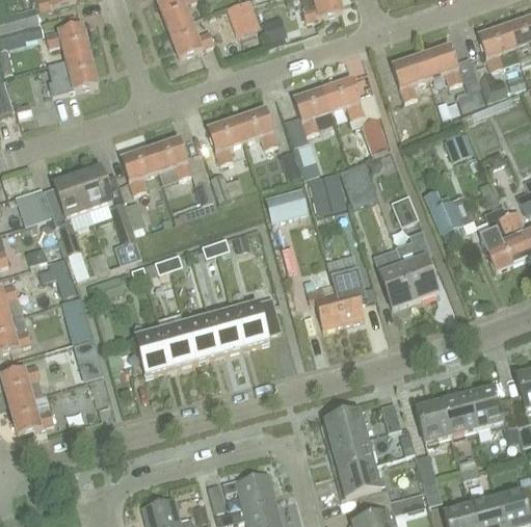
[(36,0),(41,11),(53,8),(76,3),(75,0),(36,0)]
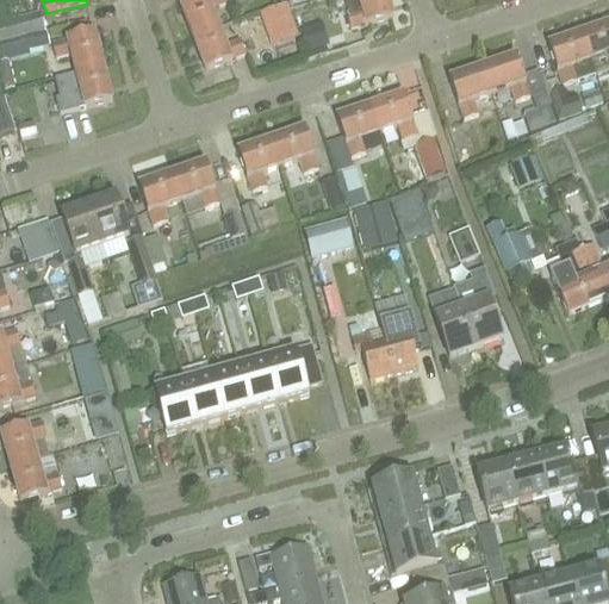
[(193,33),(219,23),(212,5),(223,0),(180,0),(193,33)]
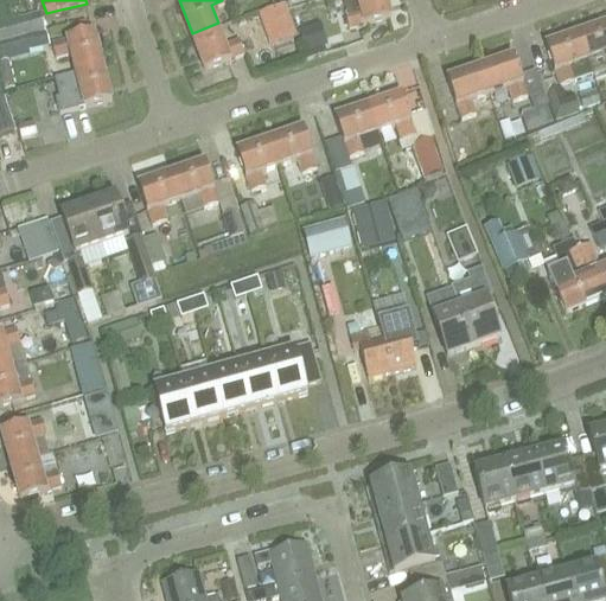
[(282,0),(269,5),(281,38),(298,32),(286,0),(282,0)]
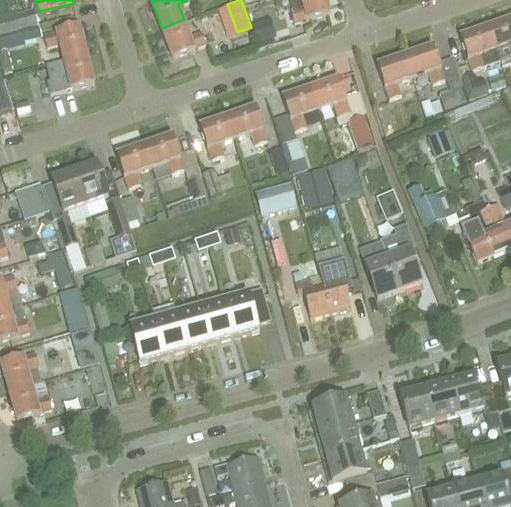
[(291,0),(293,8),(292,8),(295,20),(306,17),(307,18),(329,12),(325,0),(291,0)]
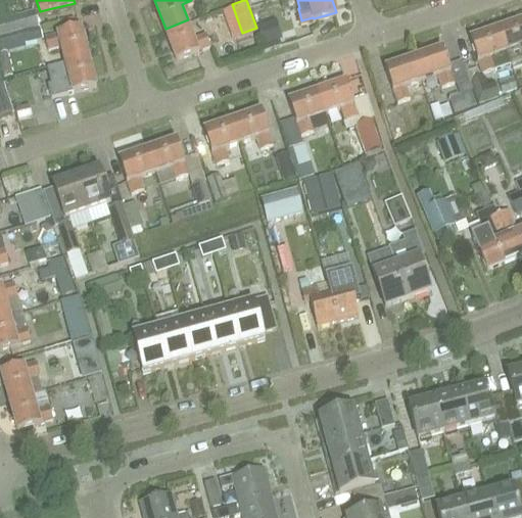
[(0,34),(34,25),(40,24),(36,6),(3,14),(0,3),(0,34)]
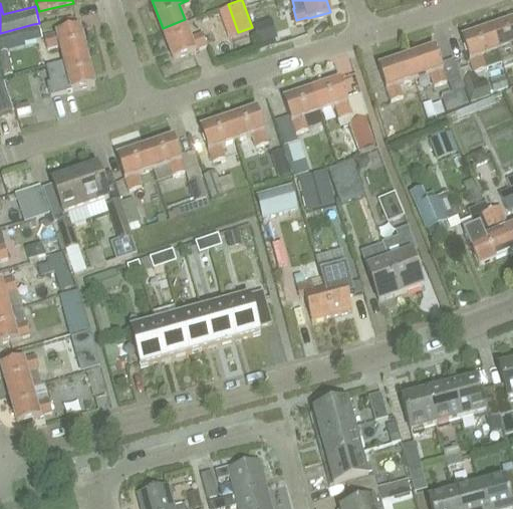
[(512,16),(491,25),(502,58),(512,54),(512,16)]
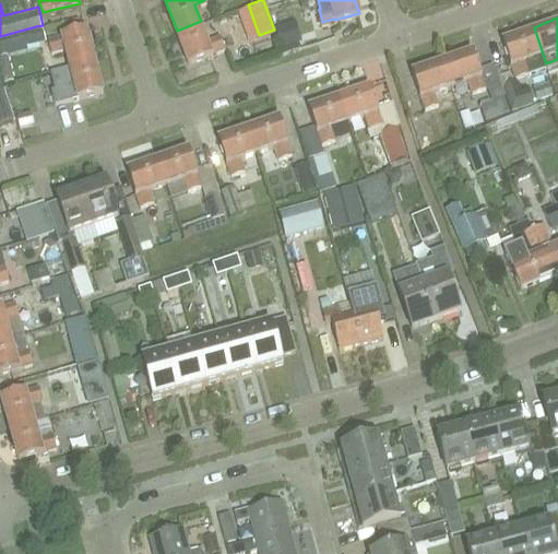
[(300,45),(292,19),(277,23),(285,49),(300,45)]
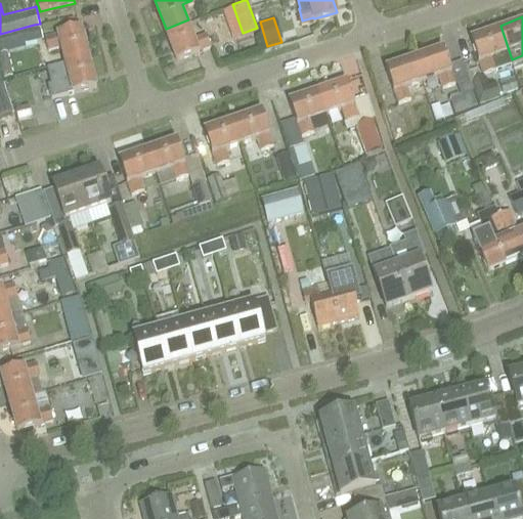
[(188,19),(166,29),(177,57),(200,49),(200,48),(211,43),(206,32),(194,36),(188,19)]
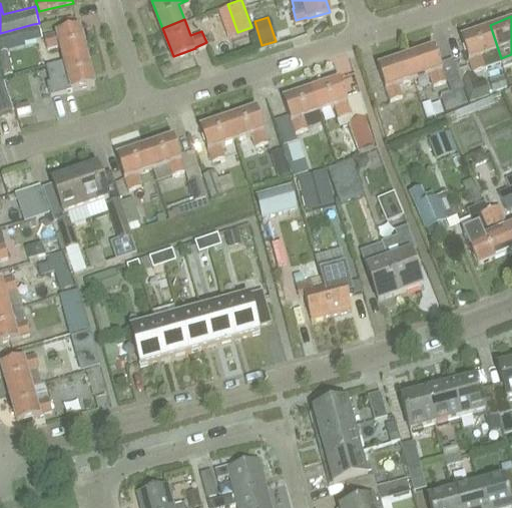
[(33,24),(0,33),(0,73),(12,71),(5,42),(36,34),(33,24)]
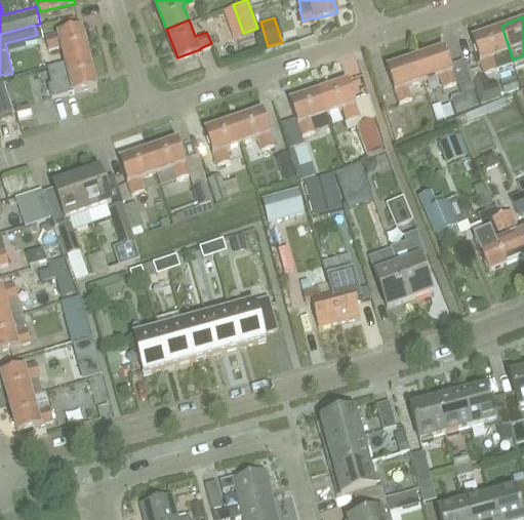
[(66,60),(89,54),(81,25),(57,31),(58,31),(45,35),(48,46),(61,43),(66,60)]
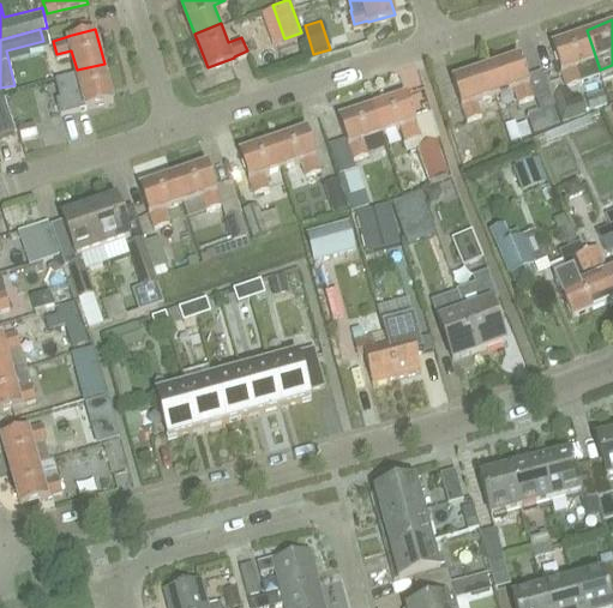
[(600,70),(587,30),(552,42),(560,67),(562,67),(566,82),(581,77),(600,70)]
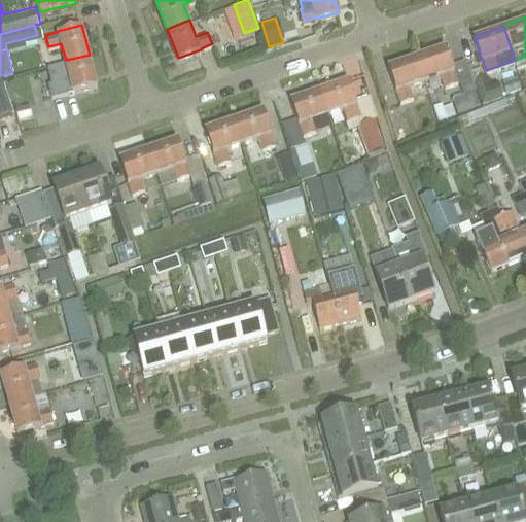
[(418,56),(425,77),(441,72),(446,84),(457,80),(453,68),(454,67),(447,45),(418,56)]
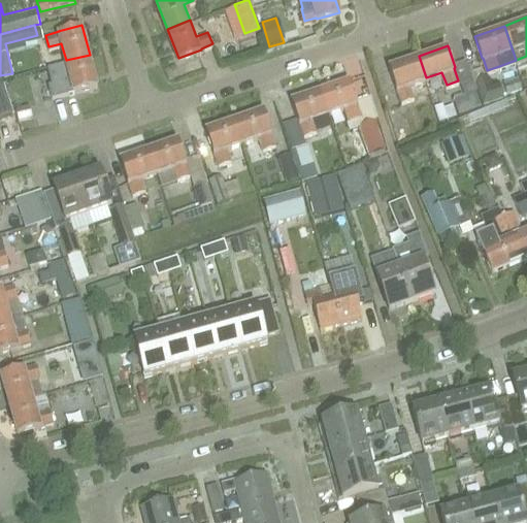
[(90,55),(66,60),(47,65),(52,80),(47,82),(52,95),(73,90),(73,91),(97,85),(90,55)]
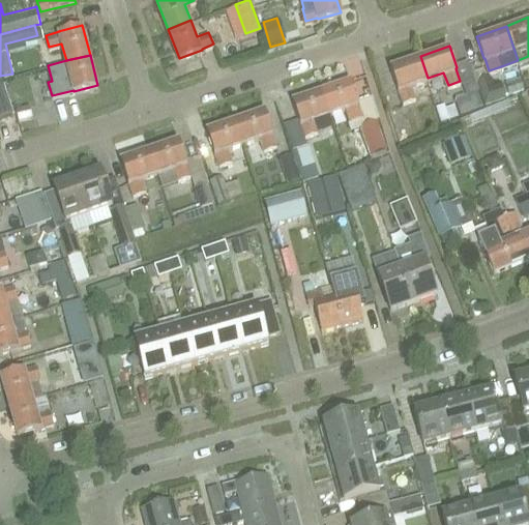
[(428,78),(420,56),(390,65),(399,88),(404,100),(415,96),(411,83),(428,78)]
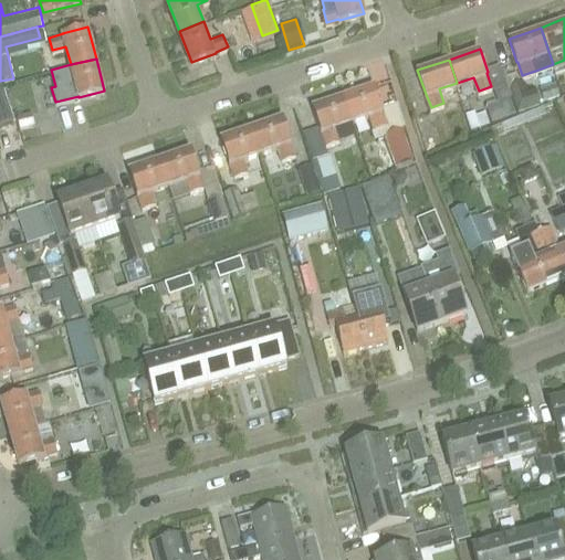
[(509,84),(518,109),(540,102),(533,83),(527,85),(525,78),(509,84)]
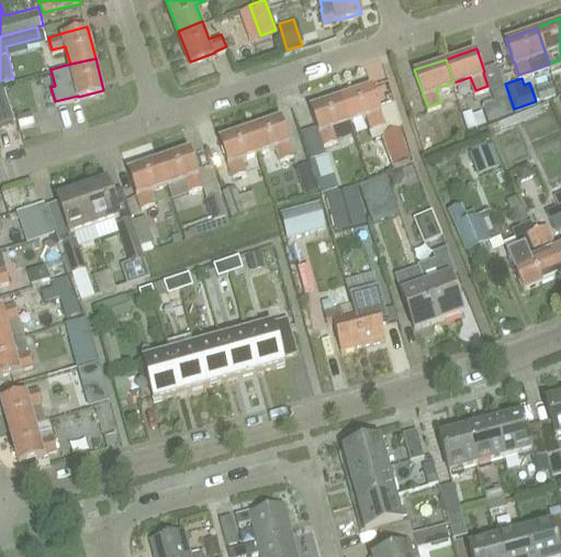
[(554,92),(551,80),(536,86),(539,97),(554,92)]
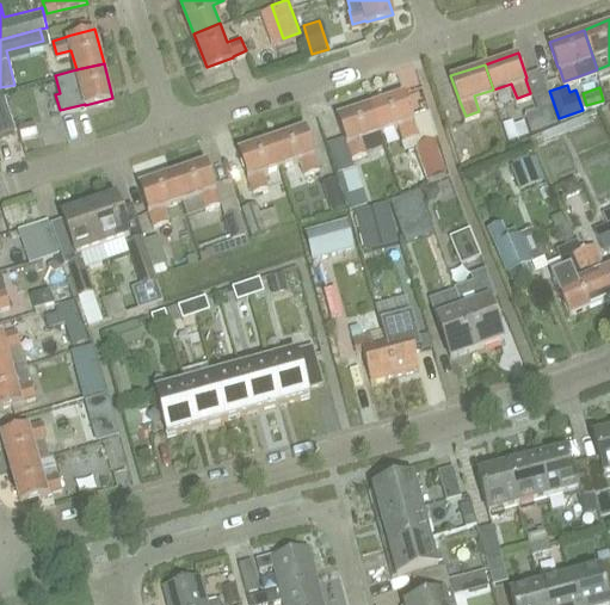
[(371,104),(381,129),(399,123),(404,137),(418,133),(413,118),(414,118),(405,92),(371,104)]
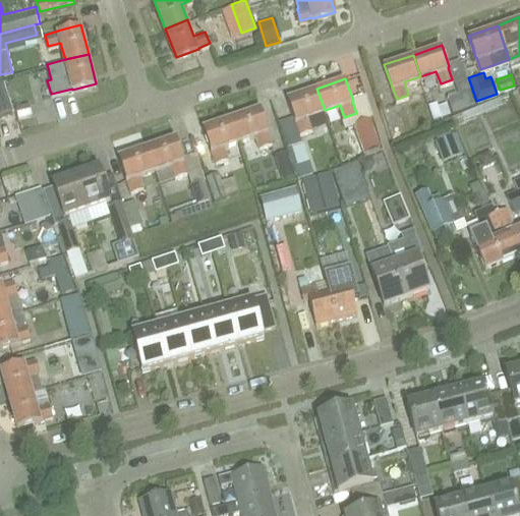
[(0,112),(13,107),(4,81),(0,82),(0,112)]
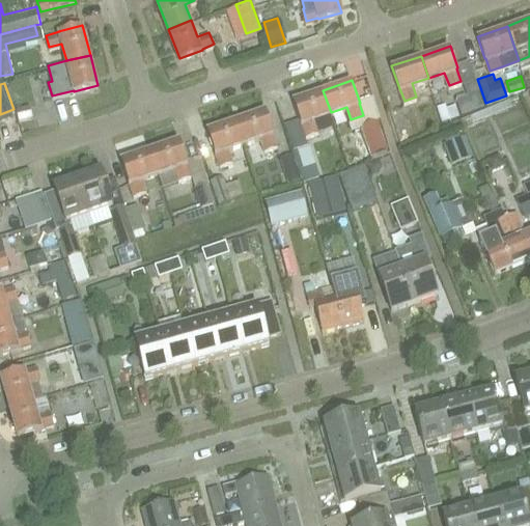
[(331,112),(323,90),(293,100),(301,122),(302,122),(306,135),(314,132),(317,131),(314,118),(331,112)]
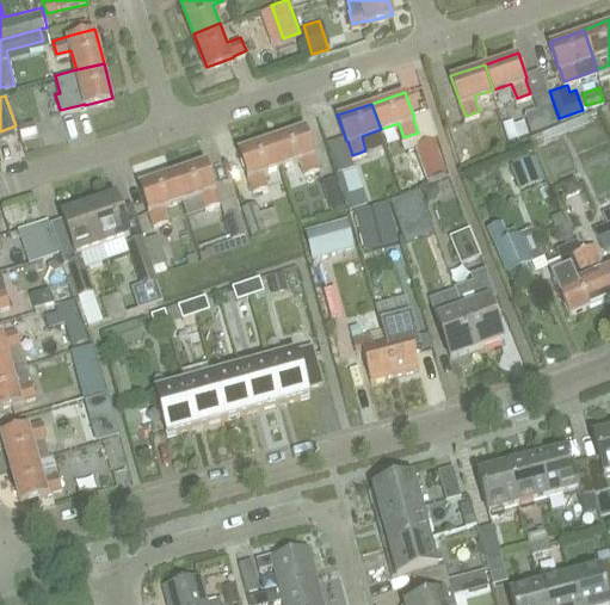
[(510,137),(528,131),(523,118),(513,121),(512,117),(504,119),(510,137)]
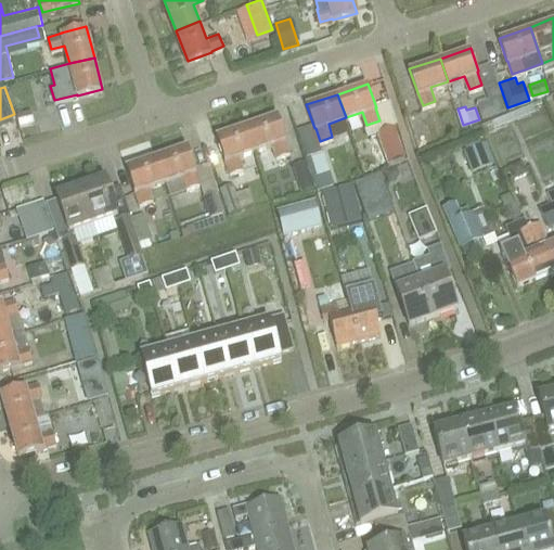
[(21,120),(31,118),(29,107),(18,111),(21,120)]
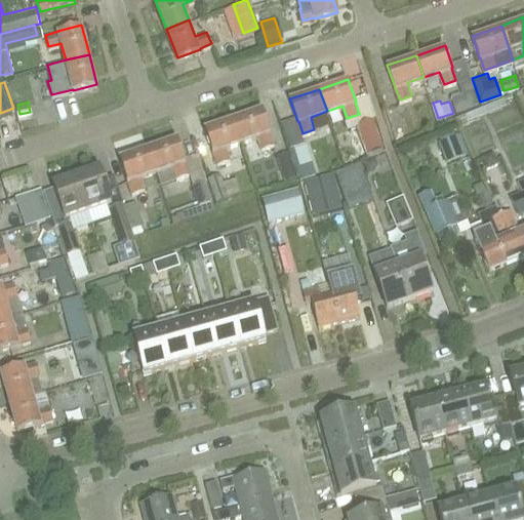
[(263,108),(234,118),(242,141),(257,135),(262,147),(274,143),(270,131),(271,130),(263,108)]
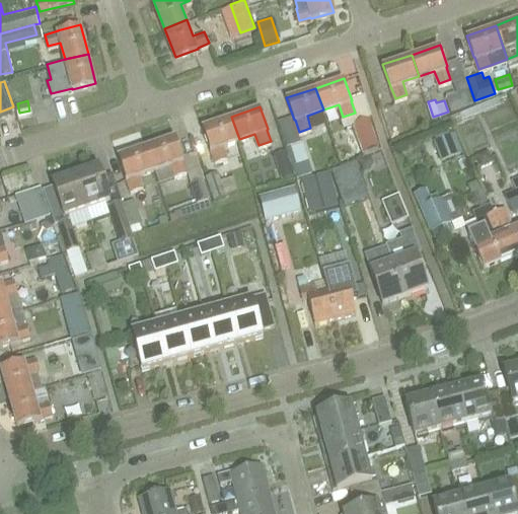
[(353,121),(362,149),(378,143),(369,116),(353,121)]
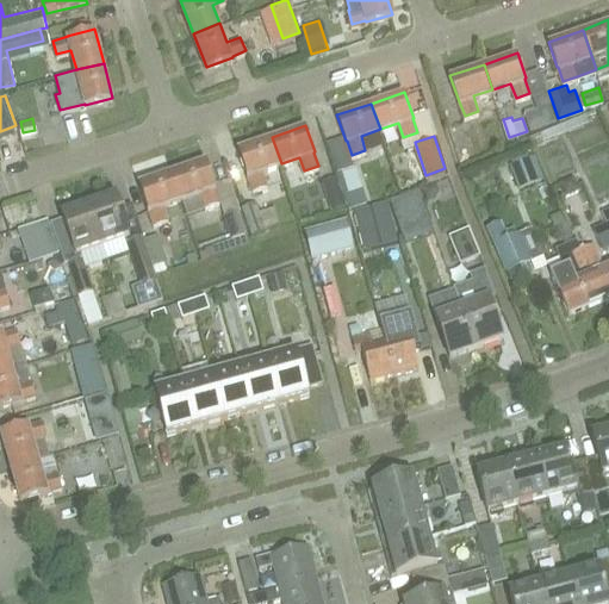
[(281,163),(272,137),(237,149),(247,175),(248,175),(253,188),(267,184),(262,169),(281,163)]
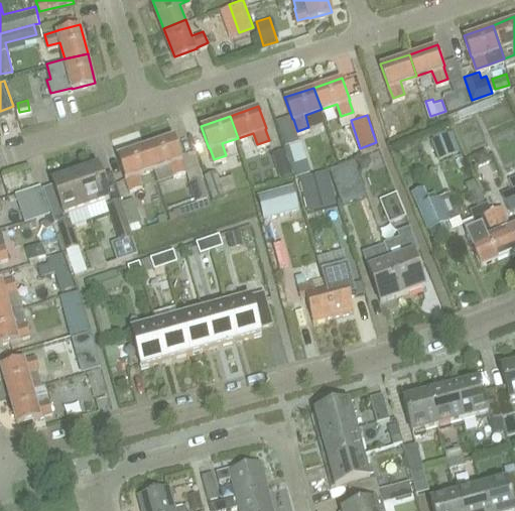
[(440,125),(437,118),(425,123),(428,130),(440,125)]
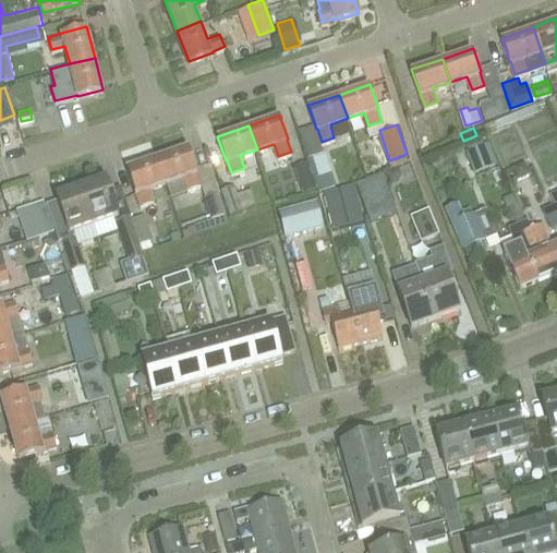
[(335,139),(321,142),(326,163),(340,159),(335,139)]
